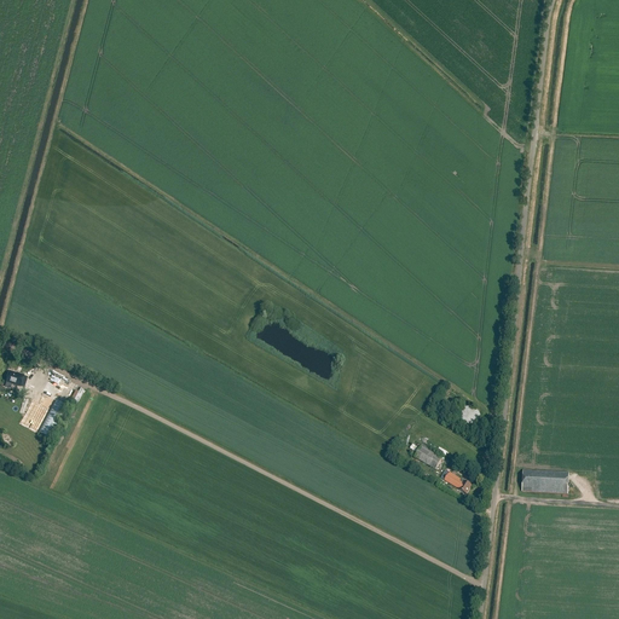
[(18,377),(16,386),(29,389),(32,380),(28,379),(27,380),(18,377)]
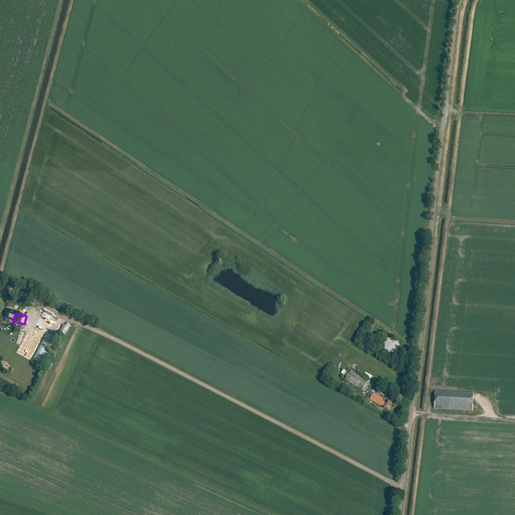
[(36,325),(49,328),(52,315),(48,314),(46,322),(38,320),(36,325)]
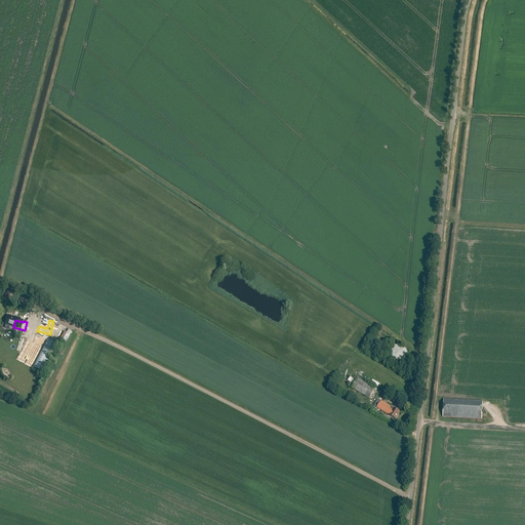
[(44,374),(58,347),(46,340),(33,368),(44,374)]
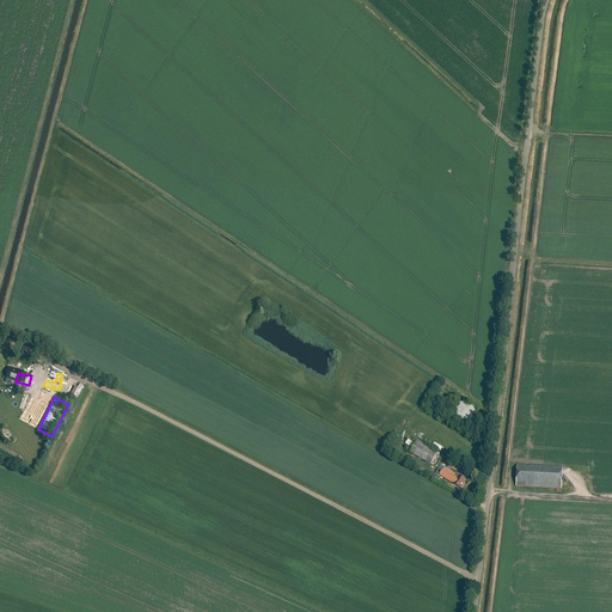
[(475,412),(475,410),(473,408),(471,407),(470,405),(467,404),(466,404),(464,404),(461,404),(459,404),(458,405),(457,407),(454,409),(453,410),(453,412),(453,415),(453,416),(453,418),(454,421),(456,422),(457,423),(459,424),(460,426),(463,426),(465,426),(467,426),(469,424),(471,423),(472,422),(473,421),(475,418),(475,416),(475,414),(475,412)]
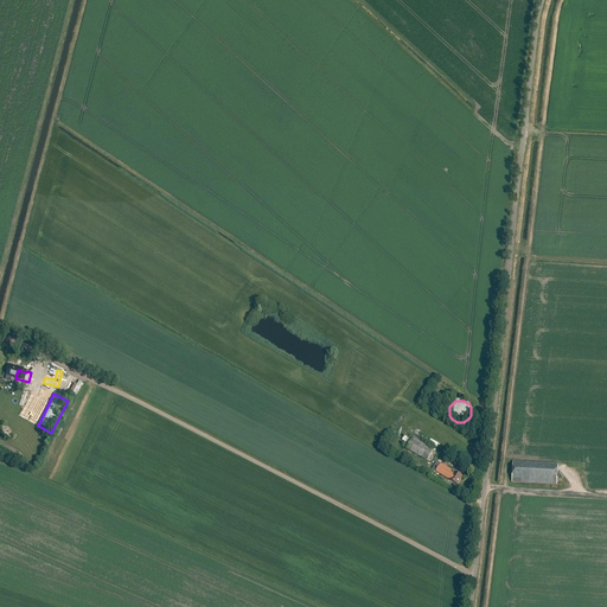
[(407,449),(427,462),(435,449),(414,436),(407,449)]
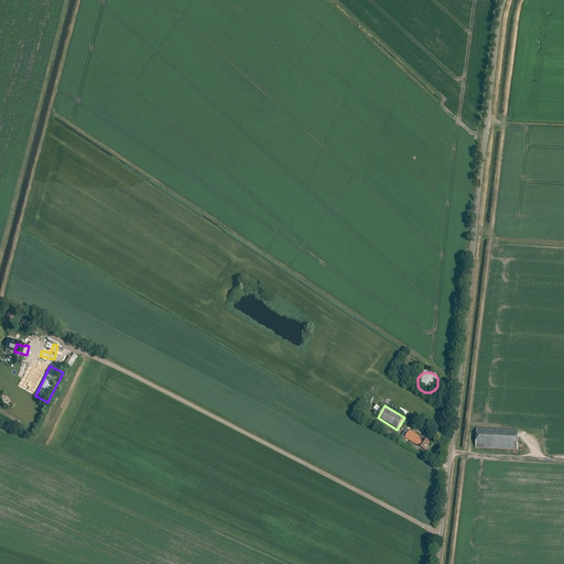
[(477,430),(476,448),(518,451),(519,432),(477,430)]
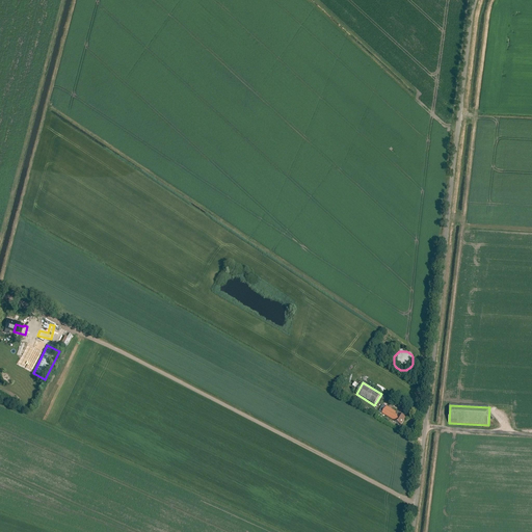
[(382,414),(395,421),(395,422),(401,426),(405,418),(387,406),(382,414)]
